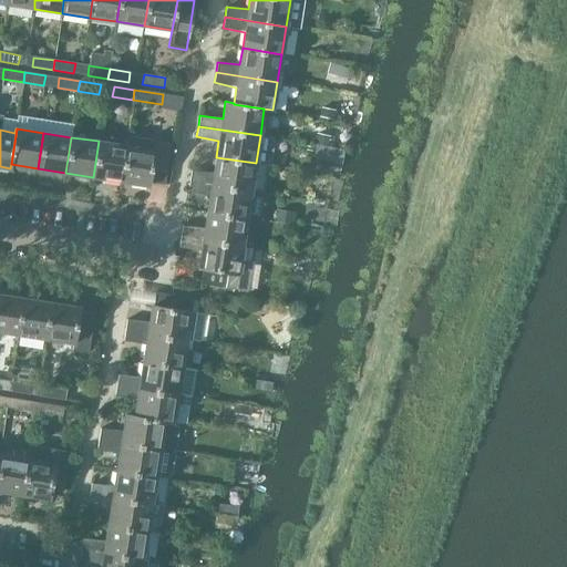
[(121,182),(126,145),(99,141),(93,177),(121,182)]
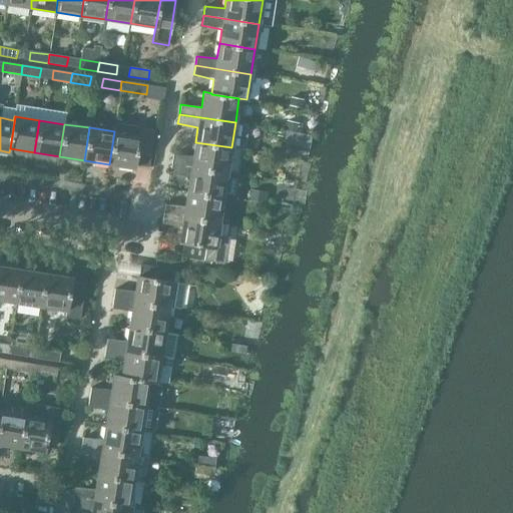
[(139,135),(114,131),(109,164),(134,168),(137,152),(150,155),(154,130),(140,127),(139,135)]
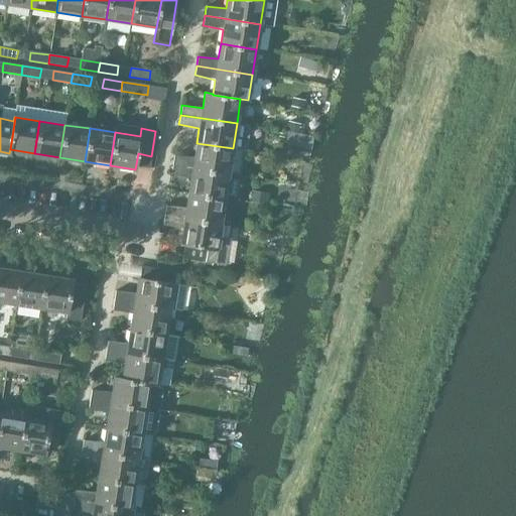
[(174,155),(172,164),(229,173),(233,148),(197,143),(195,157),(174,155)]
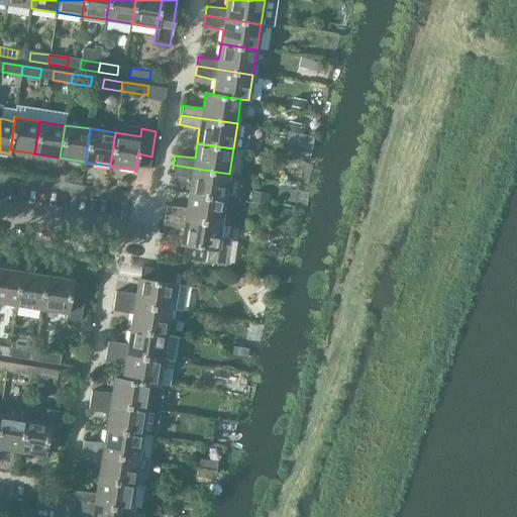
[(191,179),(189,193),(225,199),(229,174),(173,165),(172,175),(191,179)]
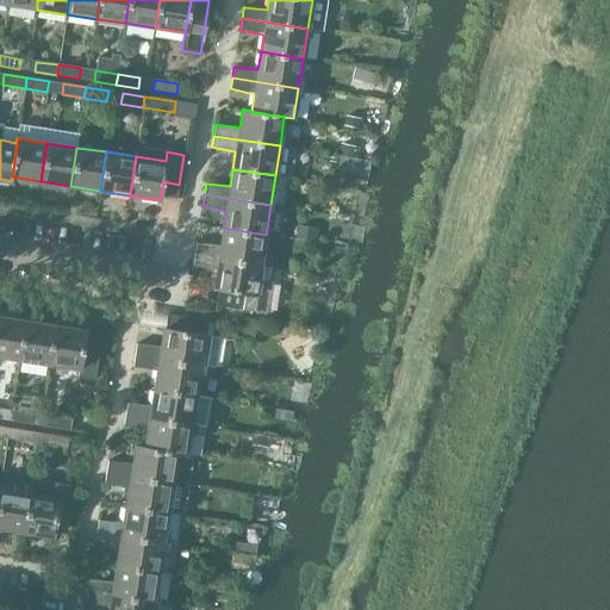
[(197,243),(194,254),(261,265),(266,235),(223,228),(221,246),(197,243)]
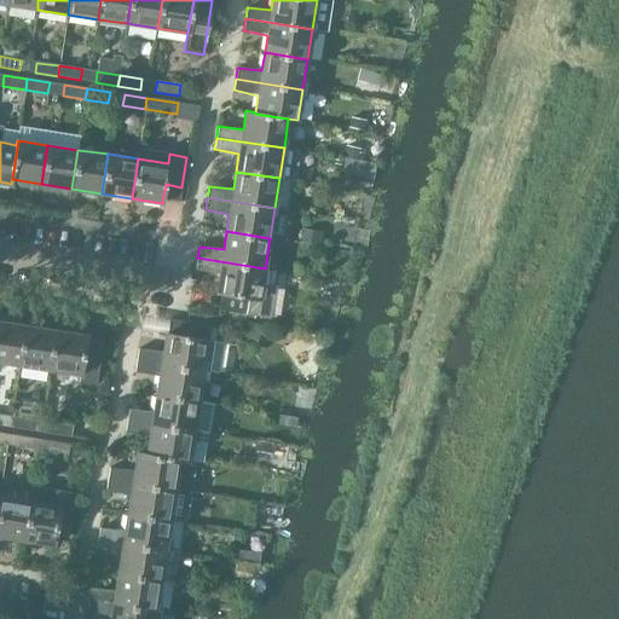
[(197,258),(196,270),(219,275),(217,293),(260,299),(265,268),(197,258)]
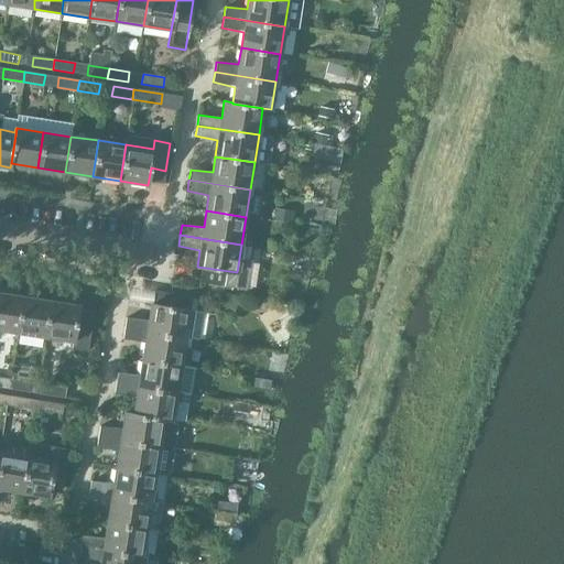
[(152,304),(190,310),(192,297),(154,291),(152,304)]
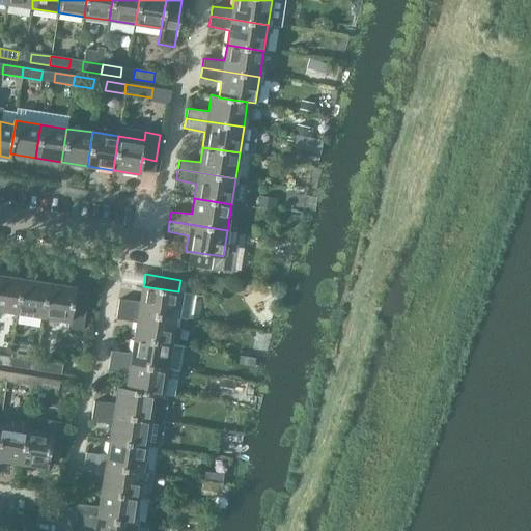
[(0,310),(17,313),(22,280),(0,276),(0,310)]
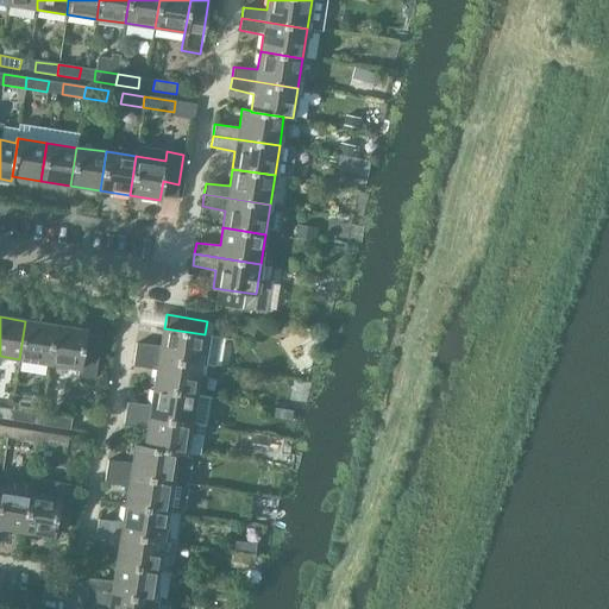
[(79,369),(85,336),(86,331),(75,328),(76,325),(73,321),(60,319),(56,322),(55,326),(49,364),(79,369)]
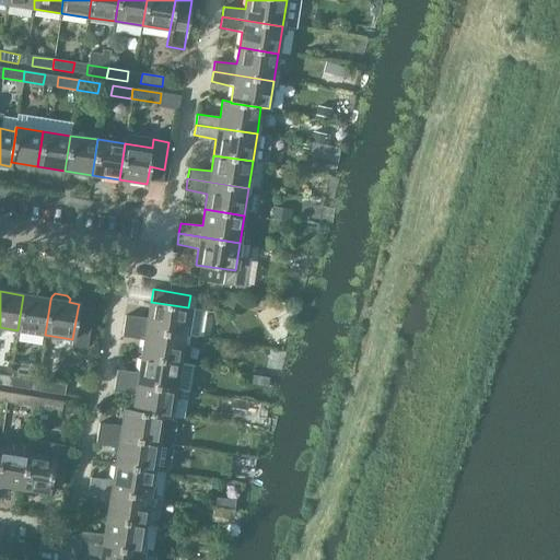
[(18,330),(45,335),(50,300),(23,295),(18,330)]
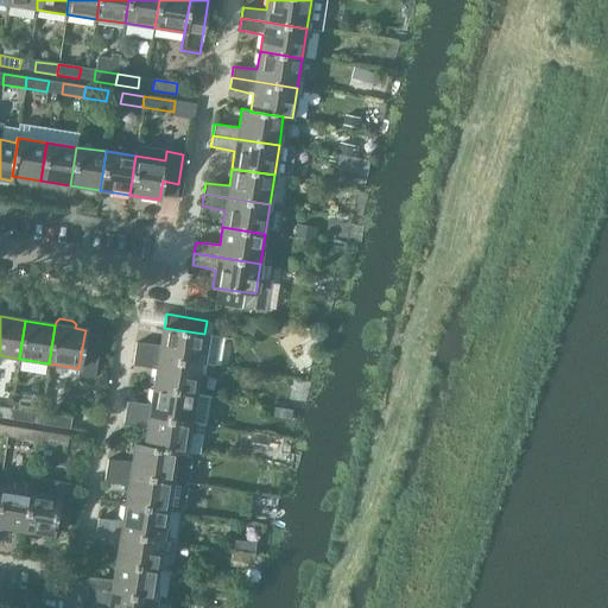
[(137,343),(134,354),(201,365),(215,367),(220,336),(204,334),(164,328),(163,328),(160,346),(137,343)]
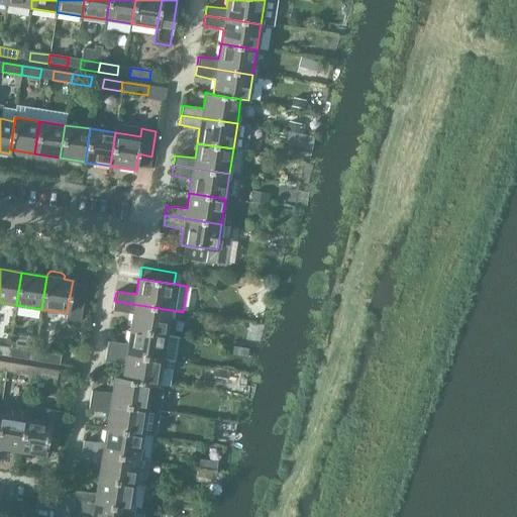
[(67,313),(66,320),(80,322),(86,287),(72,285),(67,313)]
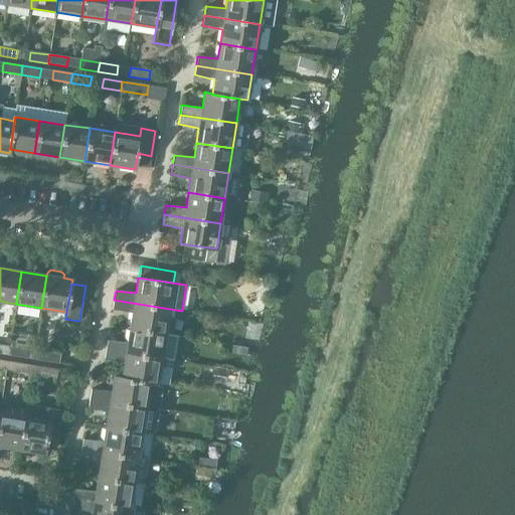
[(133,313),(130,328),(166,334),(170,309),(114,300),(113,309),(133,313)]
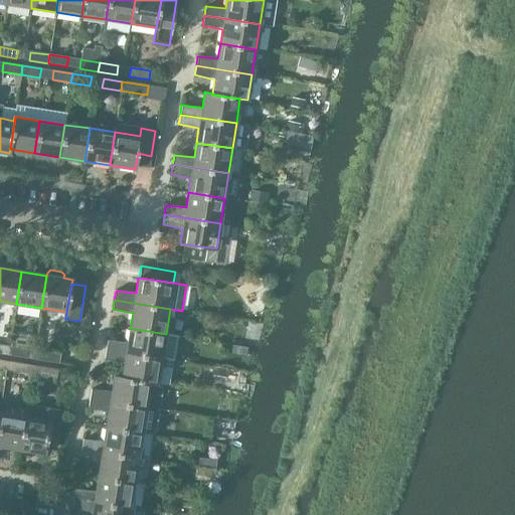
[(166,334),(130,328),(128,343),(108,341),(106,350),(174,361),(178,336),(166,334)]
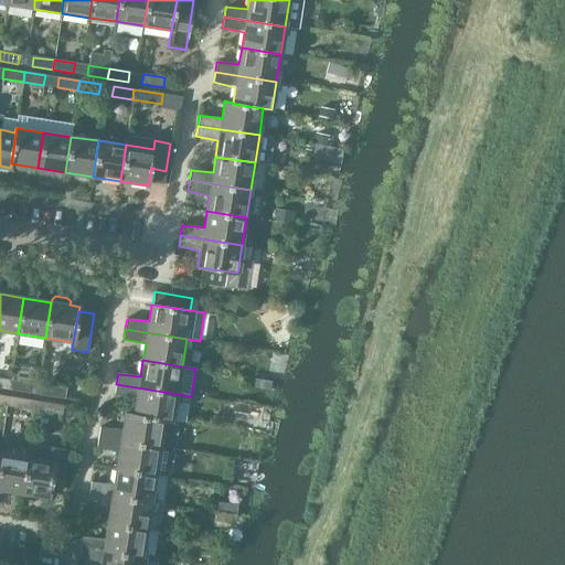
[(0,387),(10,390),(11,381),(0,377),(0,387)]
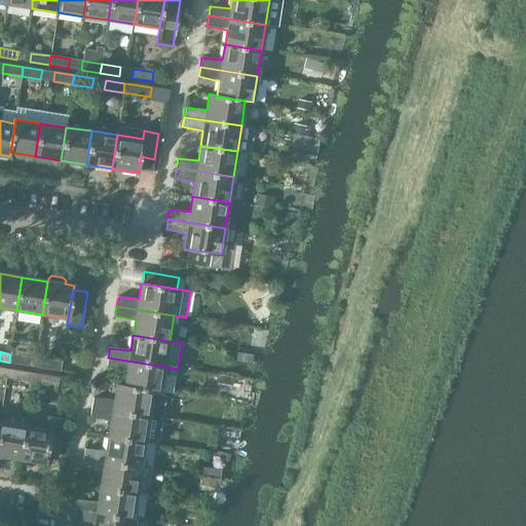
[(10,354),(9,363),(29,366),(30,358),(10,354)]
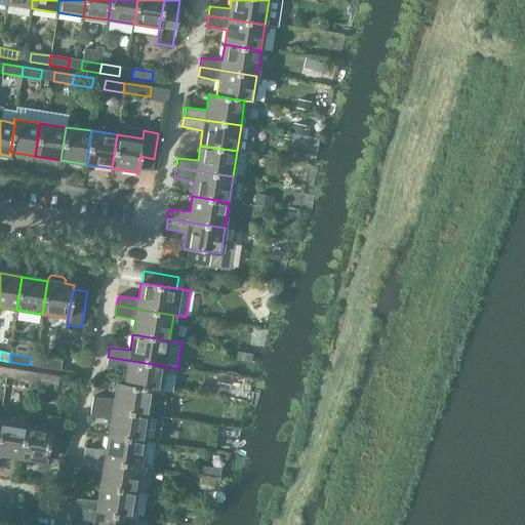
[(161,391),(173,393),(177,368),(108,357),(107,366),(127,370),(124,386),(161,392),(161,391)]
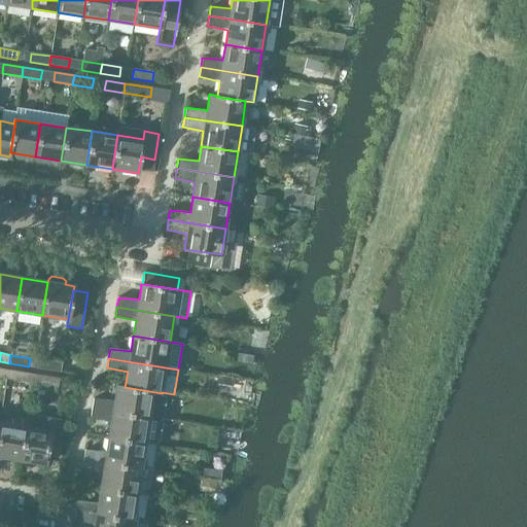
[(41,369),(61,373),(63,363),(42,360),(41,369)]
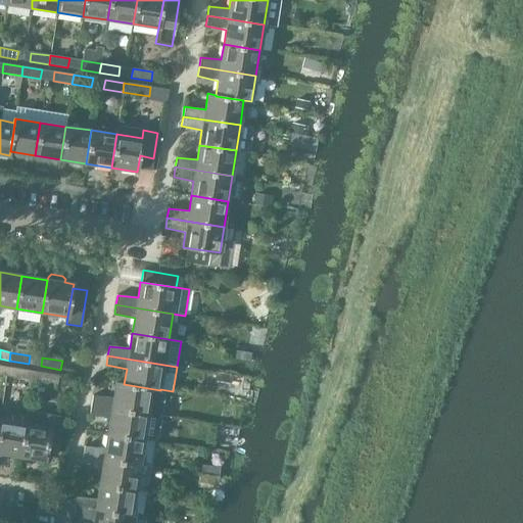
[(13,377),(32,380),(34,371),(14,368),(13,377)]
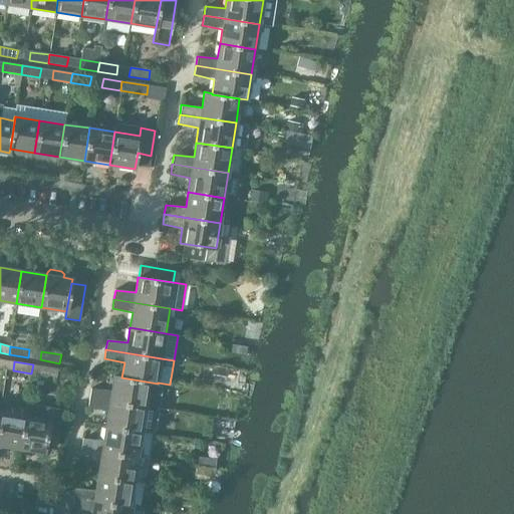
[(33,364),(31,373),(57,377),(58,369),(33,364)]
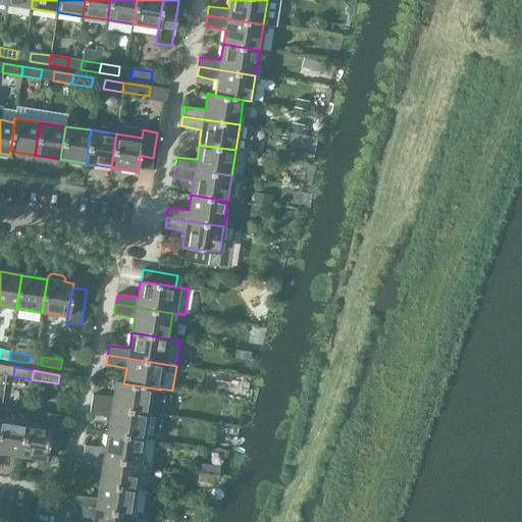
[(160,389),(123,383),(115,382),(113,398),(93,395),(91,404),(160,415),(164,389),(160,389)]
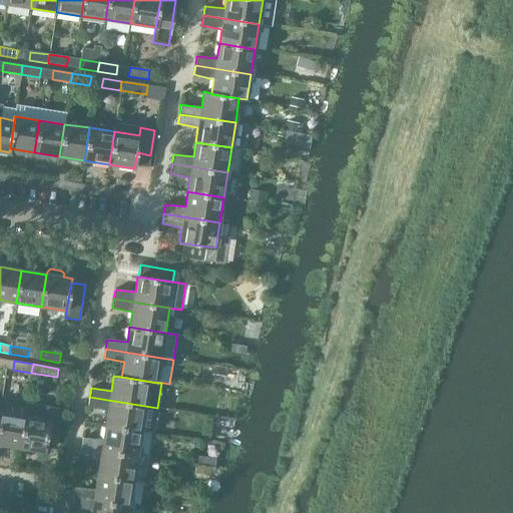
[(105,426),(111,426),(141,431),(153,433),(157,408),(89,397),(88,407),(108,411),(105,426)]
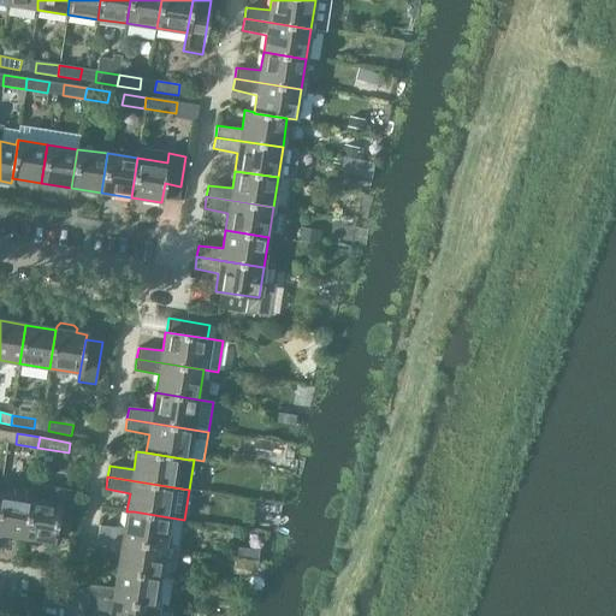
[(31,485),(29,498),(23,538),(54,543),(60,505),(69,507),(72,491),(31,485)]
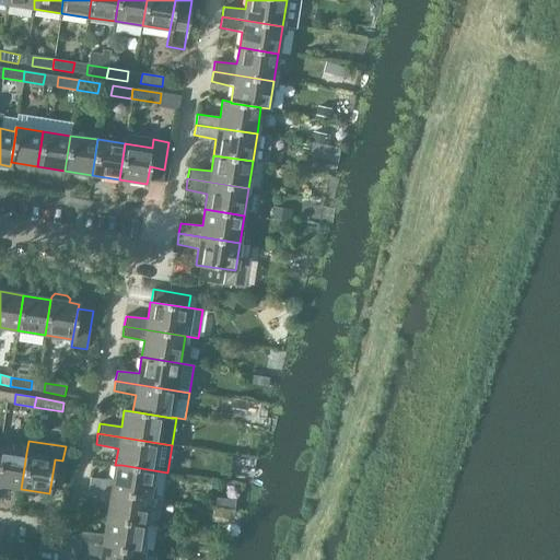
[(0,485),(21,489),(26,453),(0,448),(0,485)]
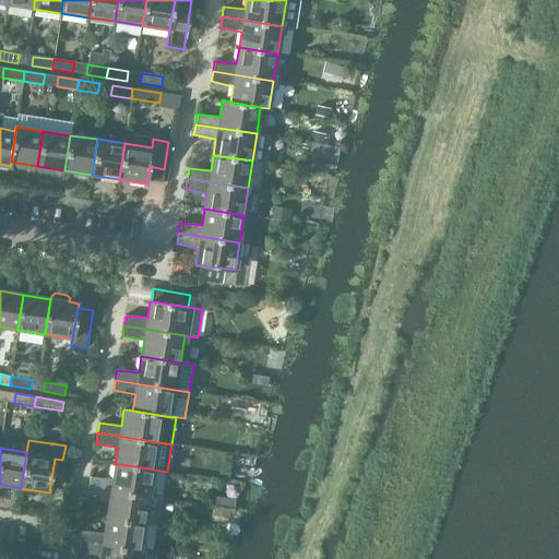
[(113,479),(91,477),(88,487),(150,497),(154,470),(121,464),(115,464),(113,479)]
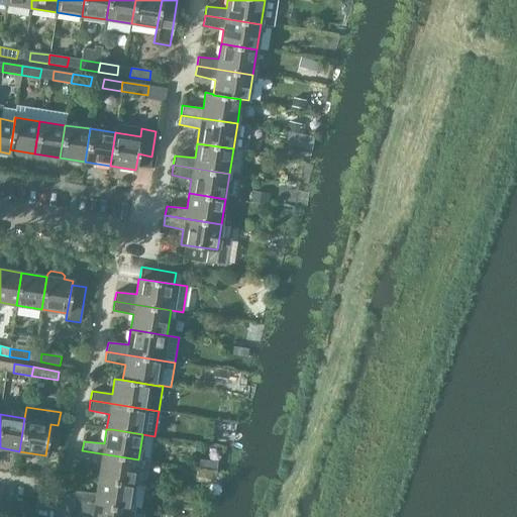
[(150,461),(138,459),(82,450),(81,460),(101,464),(98,479),(134,485),(146,487),(150,461)]
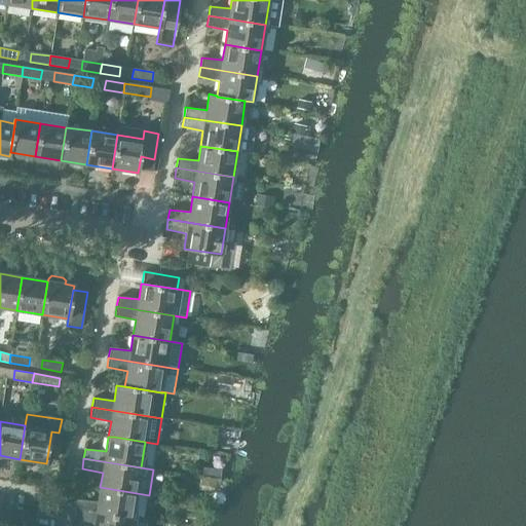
[(77,500),(75,510),(133,519),(137,493),(100,487),(98,502),(77,500)]
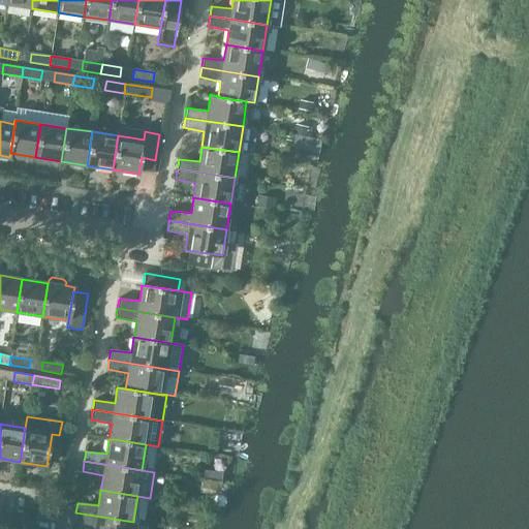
[(94,528),(132,528),(133,522),(75,512),(74,522),(95,527),(94,528)]
